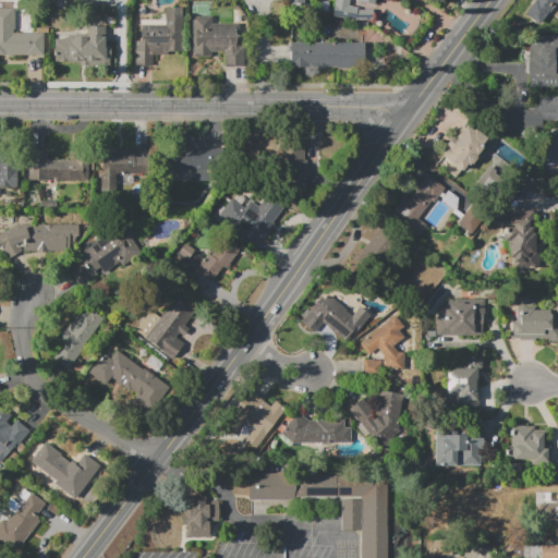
[(356,20),(356,22),(331,17),(334,0),(374,0),(374,4),(356,1),(356,0),(349,0),(348,5),(359,7),(359,10),(372,10),(372,21),(356,20)]
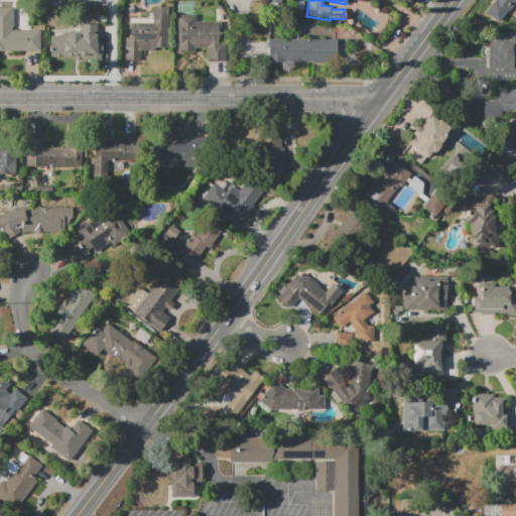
[(485,12),(493,0),(515,0),(515,17),(508,11),(499,23),(485,12)]
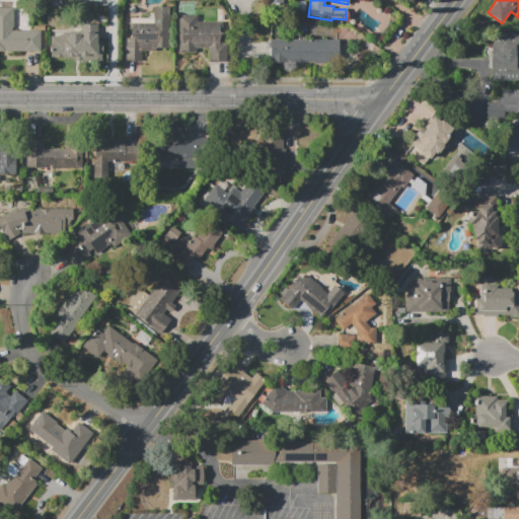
[(170,48),(156,48),(156,51),(141,51),(141,60),(126,60),(126,38),(131,38),(131,18),(154,18),(154,7),(170,7),(170,48)]
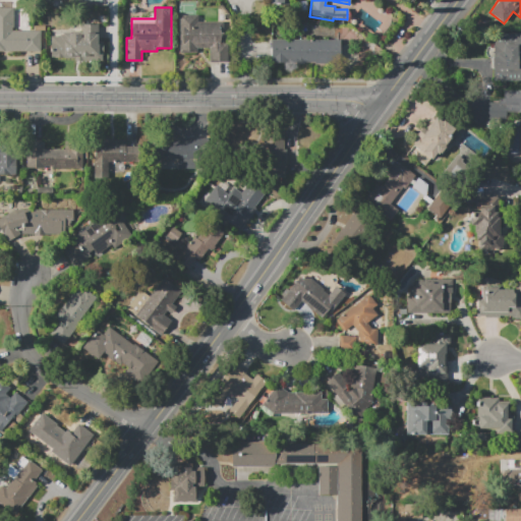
[(0,8),(14,8),(14,30),(43,30),(43,52),(0,52),(0,8)]
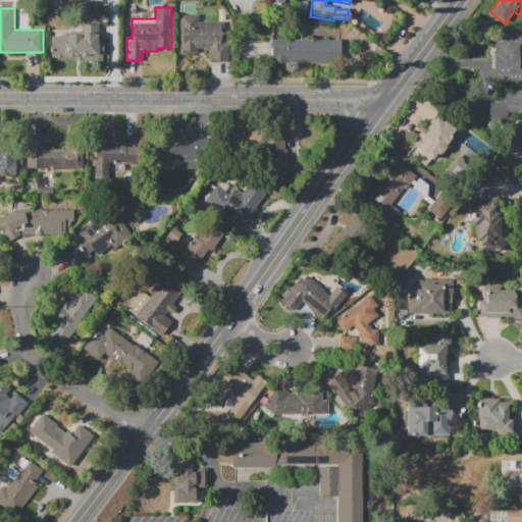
[(229,22),(229,62),(209,62),(209,48),(199,48),(199,53),(179,53),(179,14),(199,14),(199,22),(229,22)]
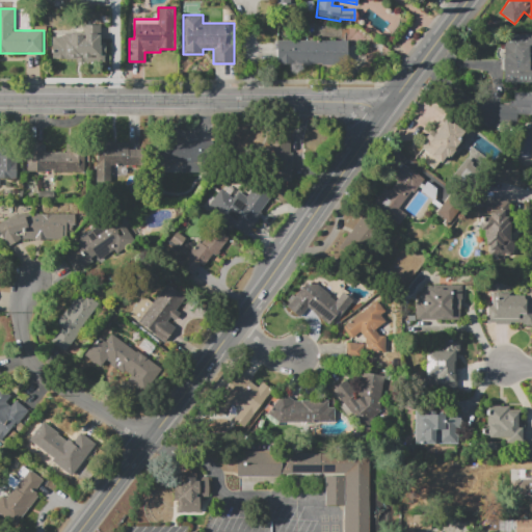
[(50,36),(50,58),(104,59),(104,41),(98,41),(99,24),(82,24),(82,34),(60,34),(58,36),(50,36)]
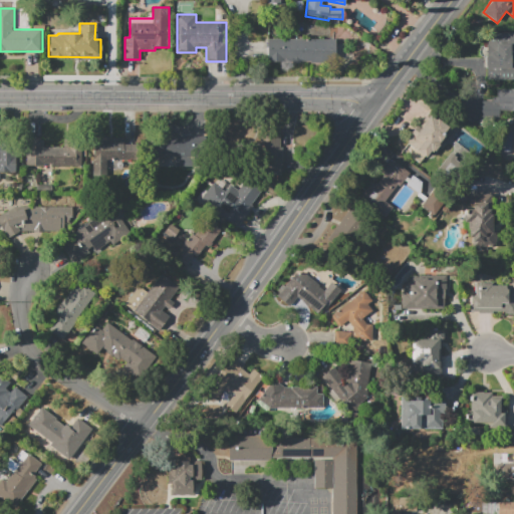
[(513,79),(485,79),(486,34),(513,34),(513,79)]
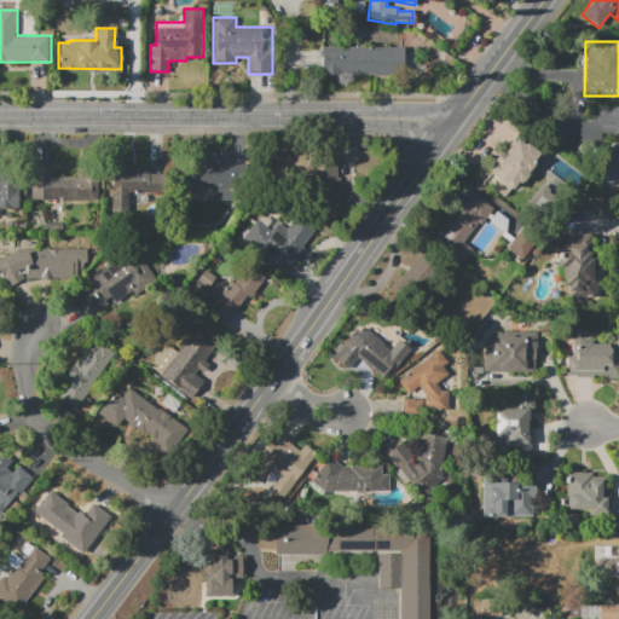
[(323,46),(403,46),(403,75),(323,75),(323,46)]
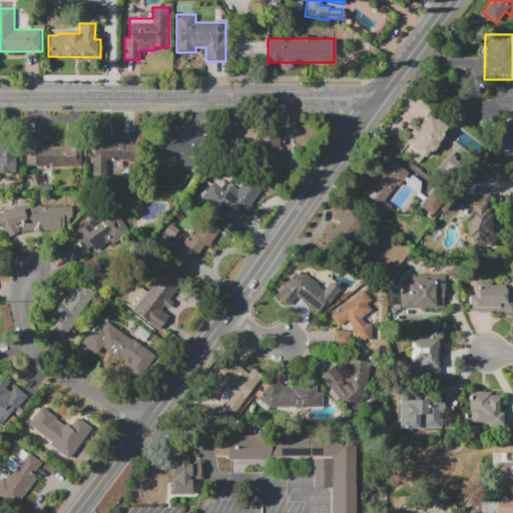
[(496,88),(512,88),(512,110),(499,110),(499,119),(481,119),(481,96),(496,97),(496,88)]
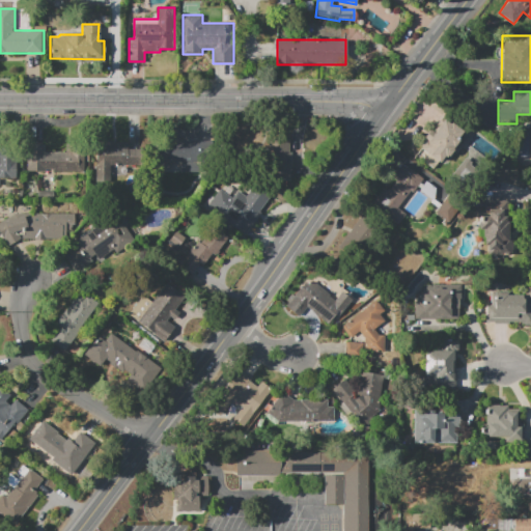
[(448,156),(446,158),(444,157),(439,163),(435,168),(417,156),(421,149),(420,148),(422,146),(421,146),(425,139),(424,138),(430,129),(434,132),(437,128),(436,128),(441,120),(442,121),(444,118),(450,123),(451,122),(463,131),(457,137),(459,138),(457,140),(458,140),(453,147),(454,149),(454,151),(453,154),(452,155),(450,156),(448,156)]
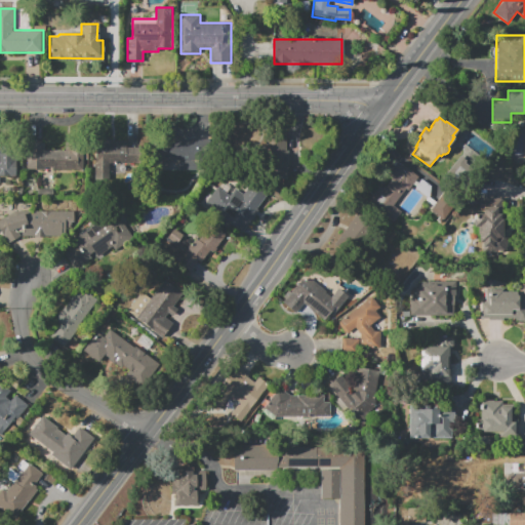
[(285,177),(286,137),(270,137),(270,177),(285,177)]
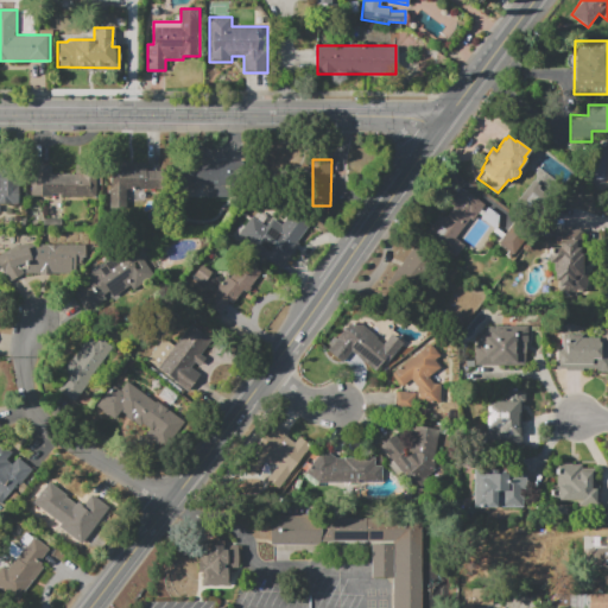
[(179,196),(179,164),(211,164),(211,160),(244,160),(244,197),(179,196)]
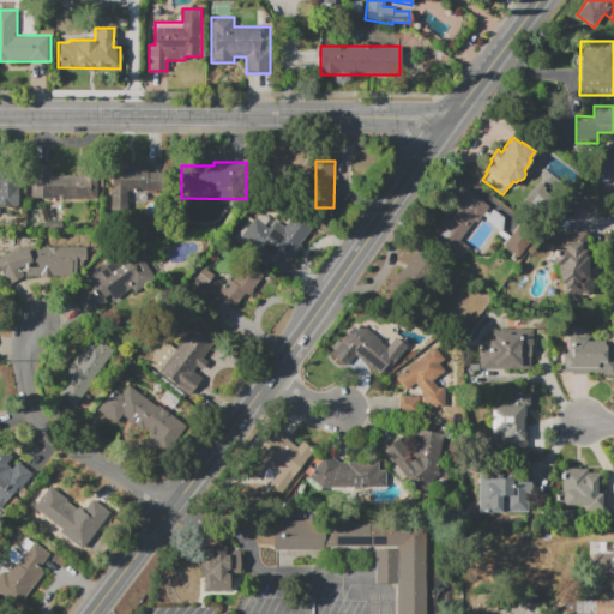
[(128,211),(110,211),(110,163),(131,163),(131,164),(148,164),(148,172),(163,172),(163,191),(128,191),(128,211)]
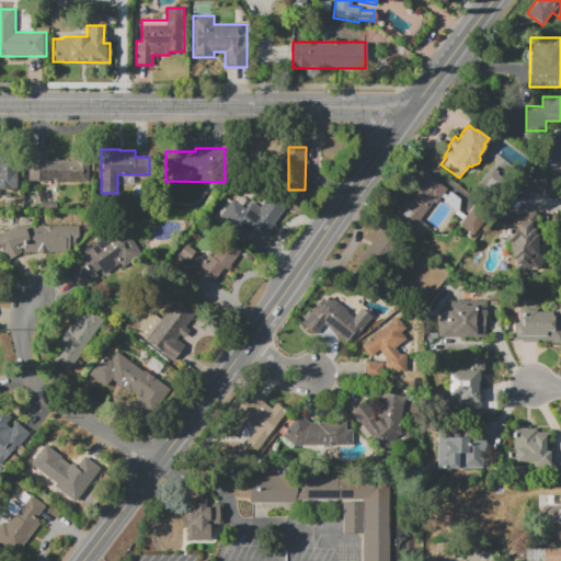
[(90,182),(57,182),(57,179),(48,179),(48,182),(29,182),(29,152),(48,152),(48,159),(69,159),(69,152),(90,152),(90,182)]
